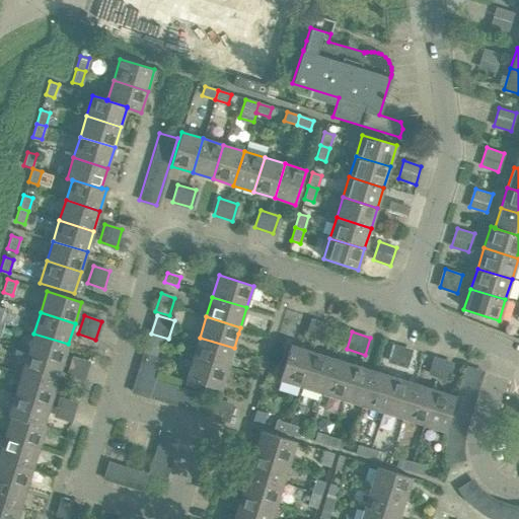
[(62,364),(68,344),(33,334),(27,354),(62,364)]
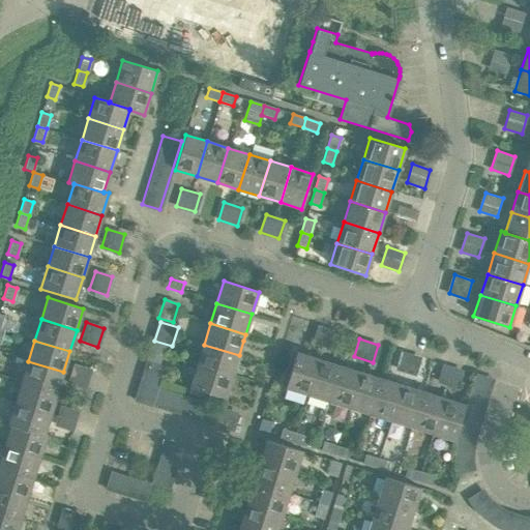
[(159,363),(165,346),(151,342),(145,359),(159,363)]
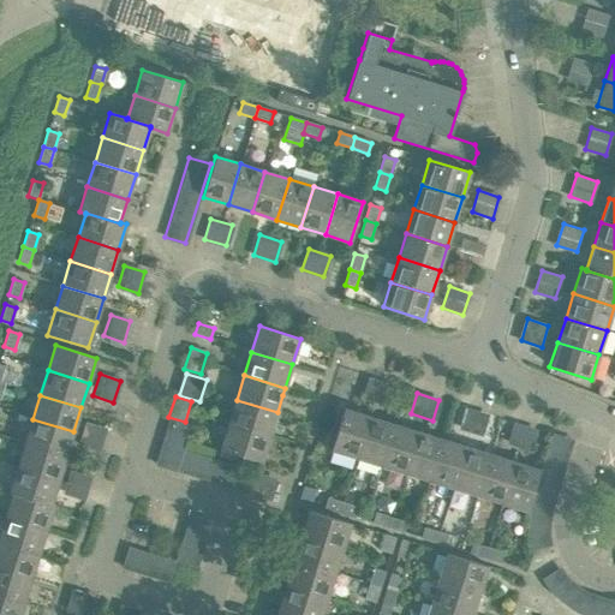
[(269,437),(278,412),(237,400),(228,424),(269,437)]
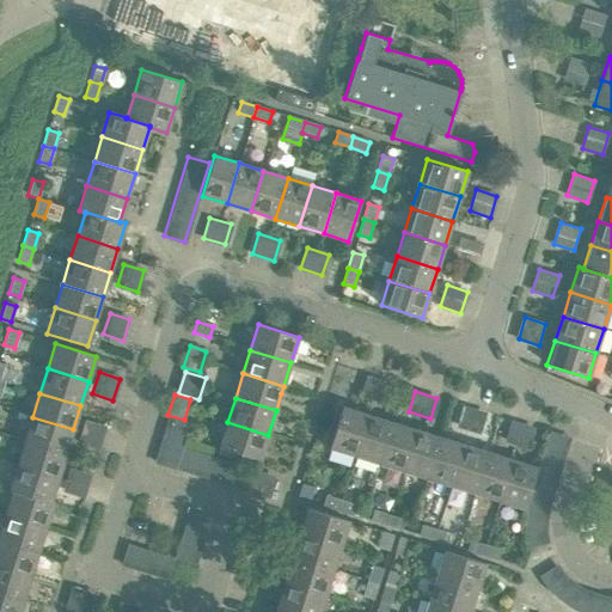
[(465,405),(458,426),(479,433),(487,412),(465,405)]
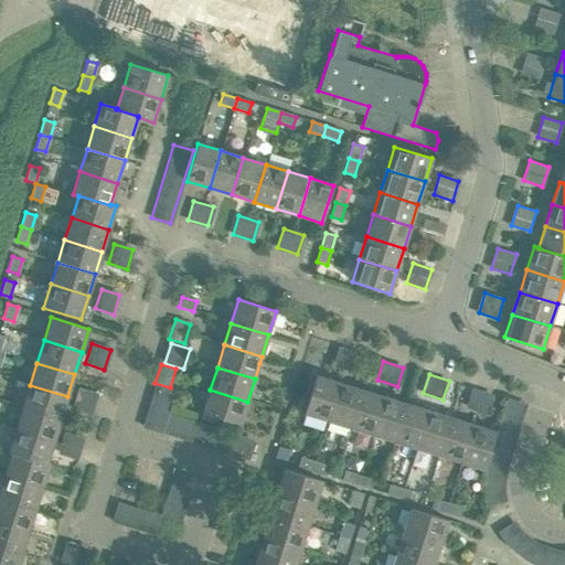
[(327,420),(339,383),(316,376),(304,414),(327,420)]
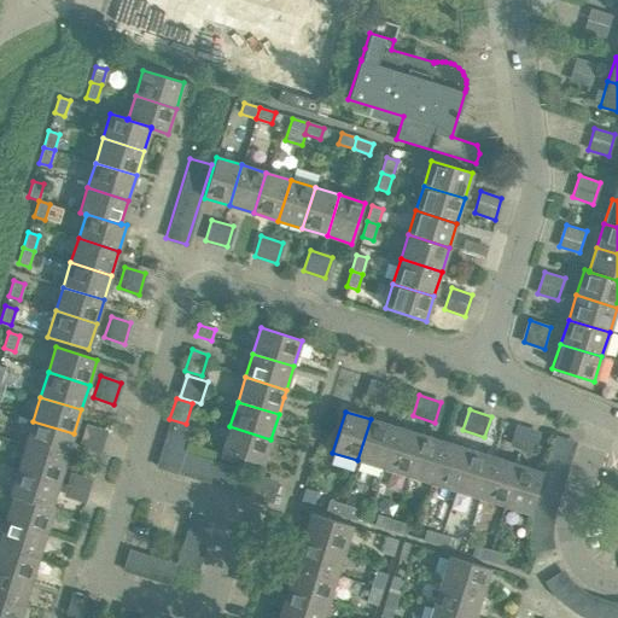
[(186,424),(169,419),(155,466),(269,501),(277,481),(184,452),(192,425),(186,424)]
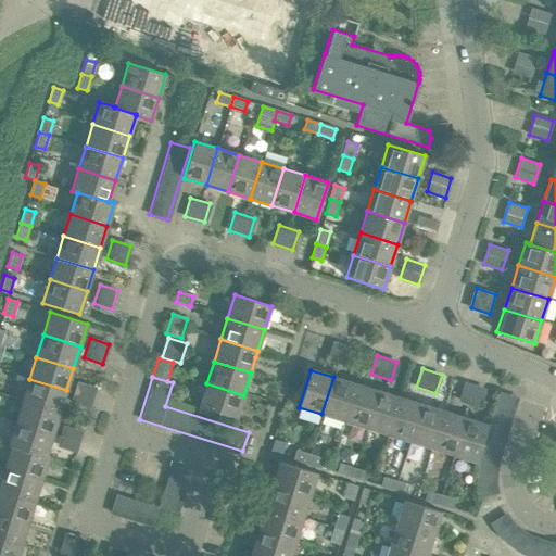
[(343,420),(354,383),(333,377),(321,414),(343,420)]
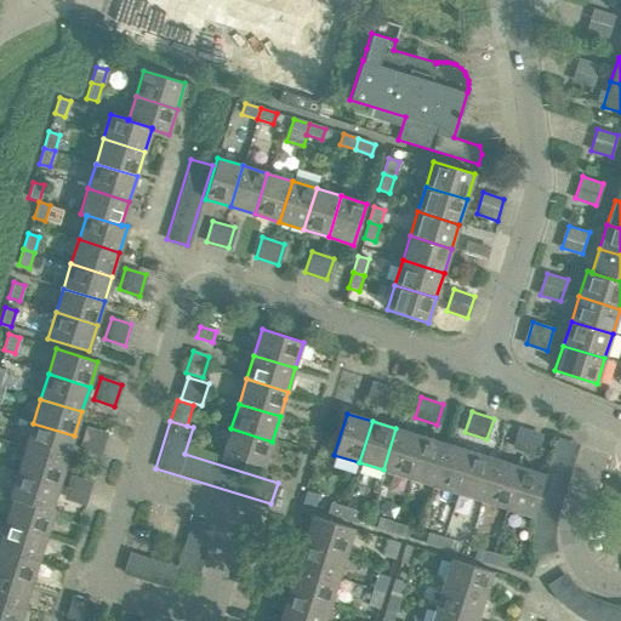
[(67,460),(74,436),(33,423),(26,448),(67,460)]
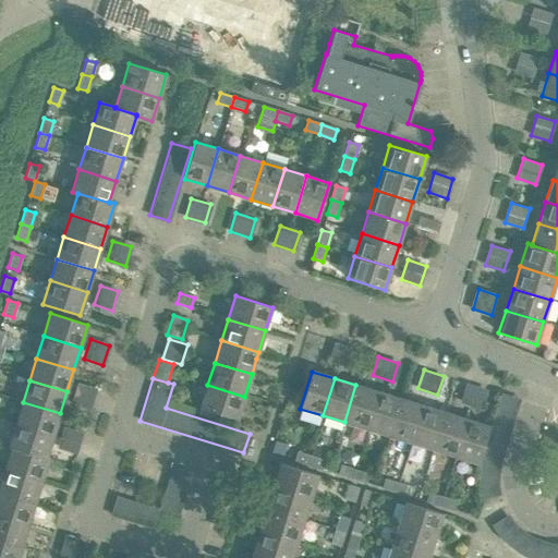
[(466,383),(461,400),(481,407),(486,388),(466,383)]
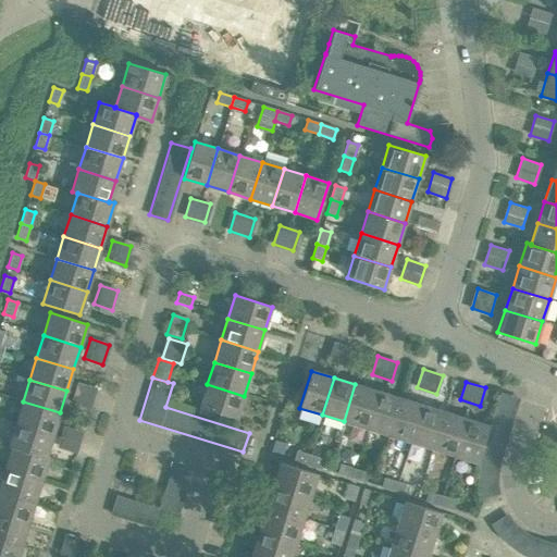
[(71,403),(89,408),(96,388),(77,383),(71,403)]
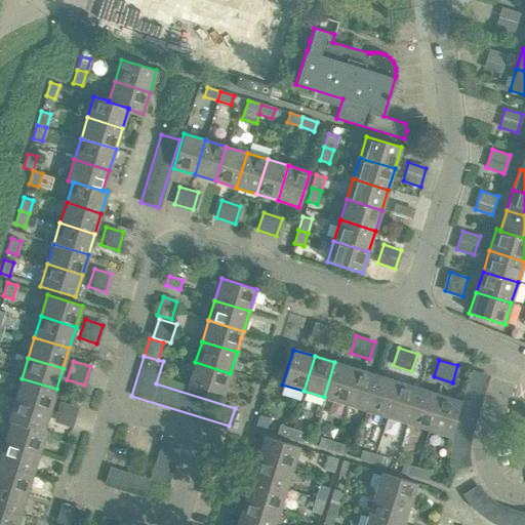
[(224,395),(230,373),(195,362),(189,384),(224,395)]
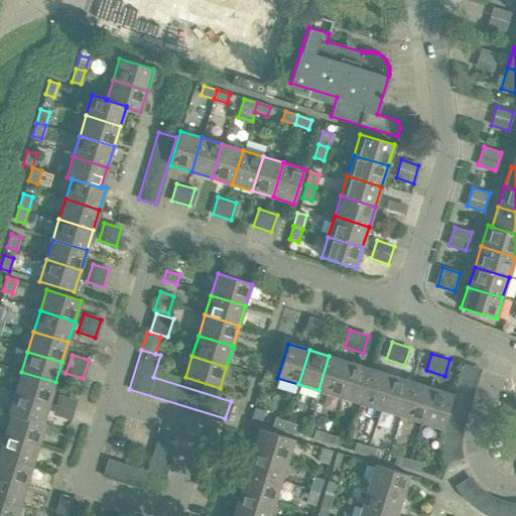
[(340,397),(350,363),(329,356),(318,390),(340,397)]
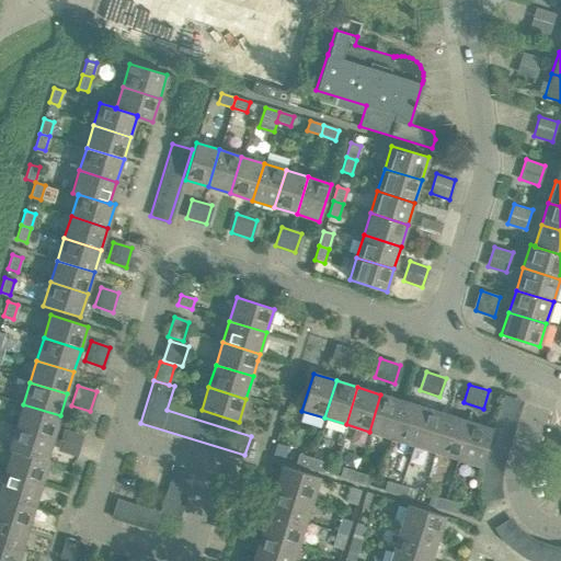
[(483,502),(502,496),(501,482),(502,466),(524,401),(502,393),(492,428),(480,466),(480,484),(483,502)]
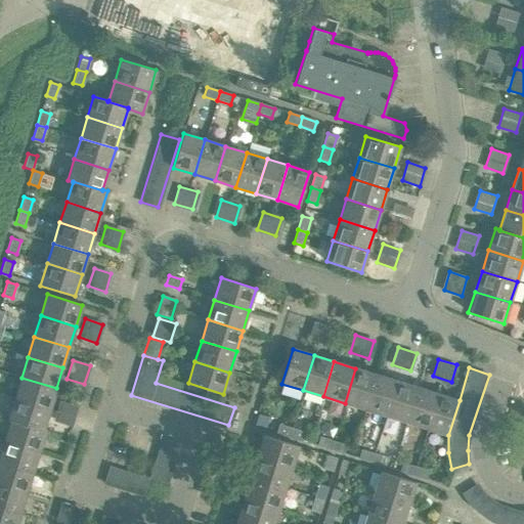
[(365,409),(376,375),(355,368),(345,403),(365,409)]
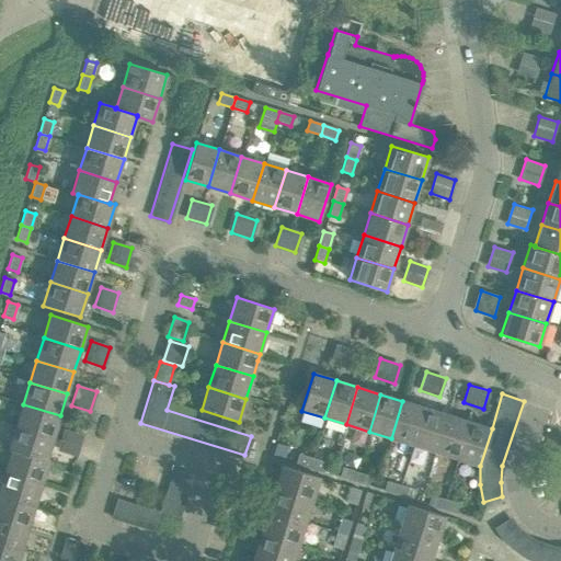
[(413,445),(424,408),(402,401),(391,438),(413,445)]
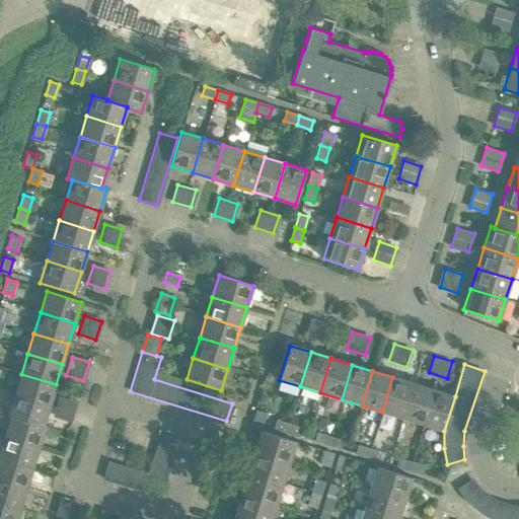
[(50,404),(56,384),(21,374),(15,394),(50,404)]
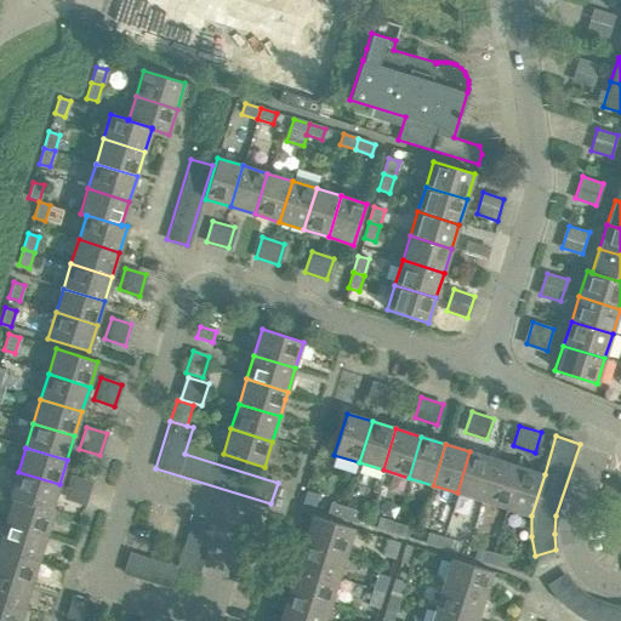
[(482,501),(495,459),(469,451),(457,493),(482,501)]
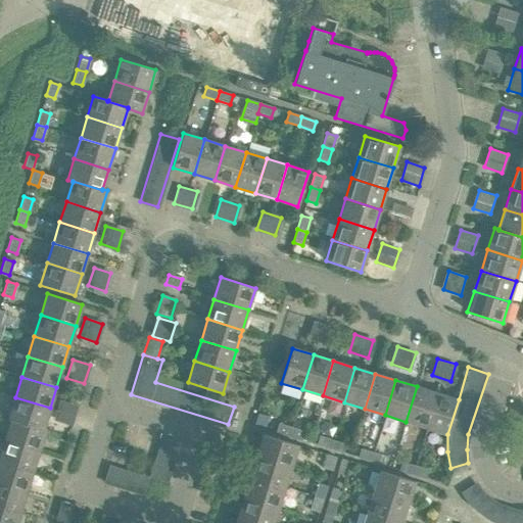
[(426,428),(437,393),(417,386),(406,422),(426,428)]
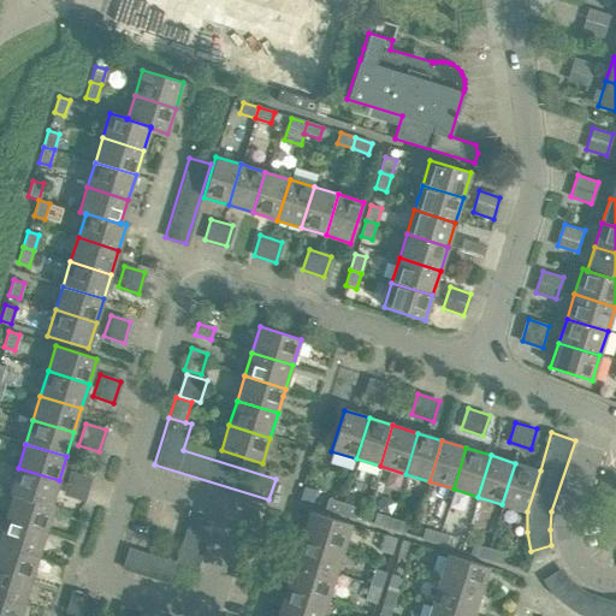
[(527,511),(540,471),(515,463),(502,504),(527,511)]
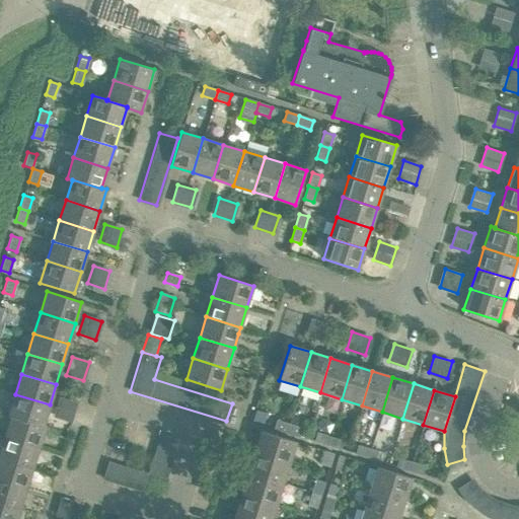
[(44,425),(50,404),(15,394),(8,416),(10,417),(11,416),(46,426),(46,425),(44,425)]
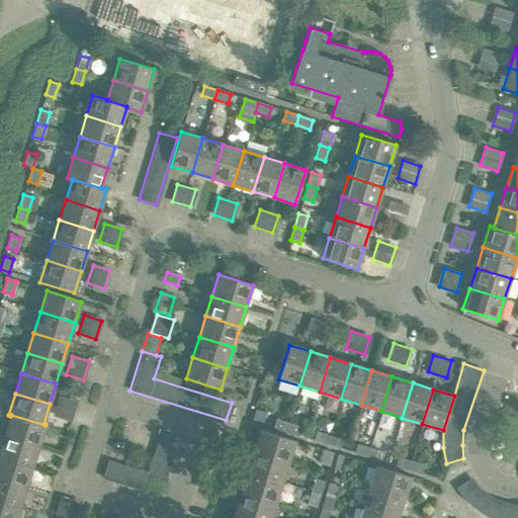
[(54,415),(71,420),(77,402),(60,397),(54,415)]
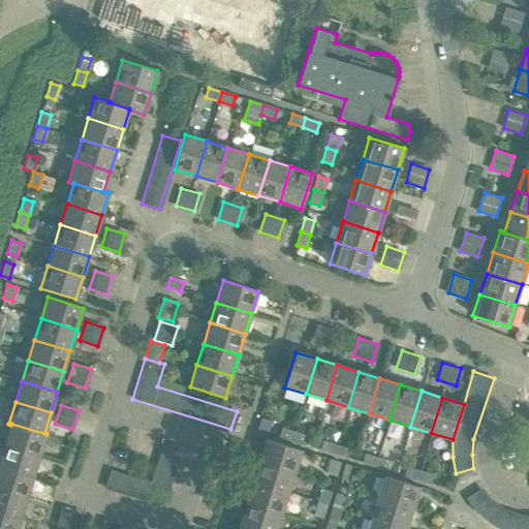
[(39,455),(47,434),(11,424),(10,425),(4,444),(39,455)]
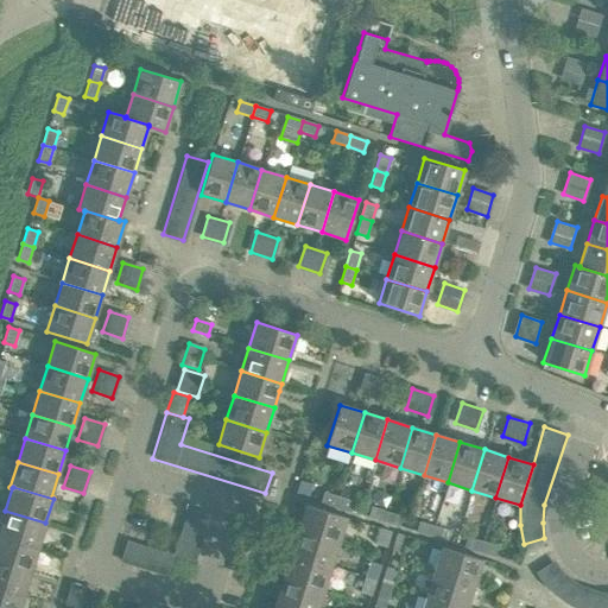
[(335,507),(339,496),(323,492),(320,502),(335,507)]
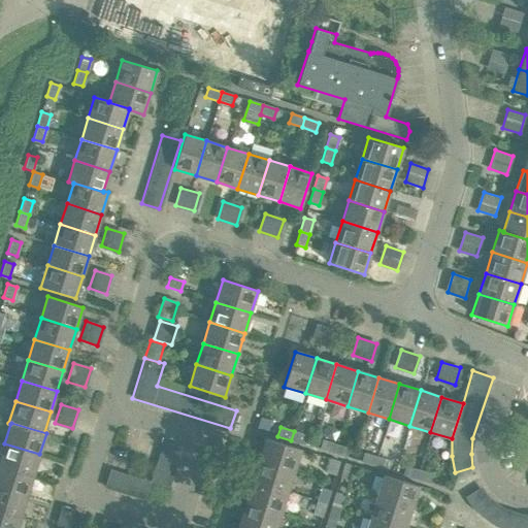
[(305,444),(307,435),(294,431),(291,440),(305,444)]
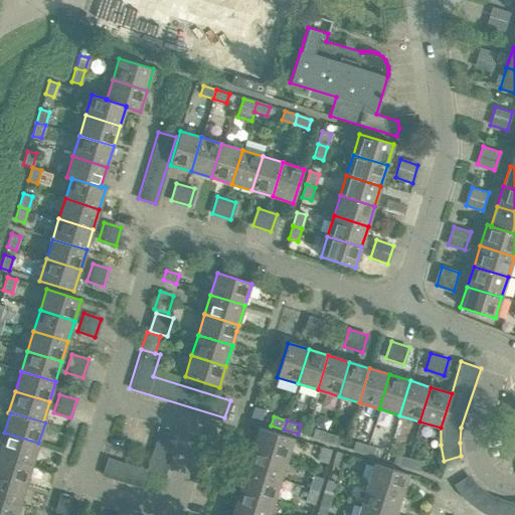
[(287,460),(293,439),(259,427),(252,450),(287,460)]
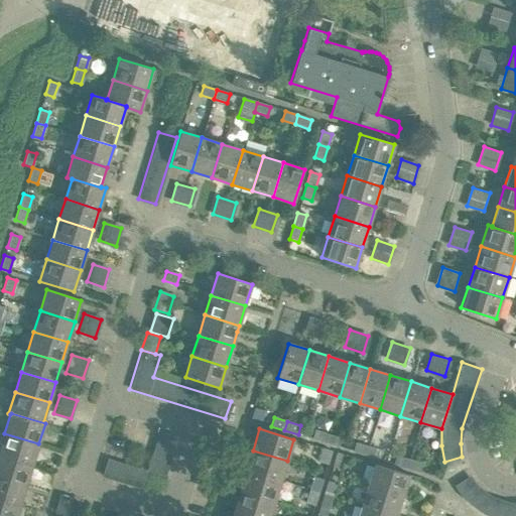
[(326,442),(328,433),(314,429),(312,438),(326,442)]
